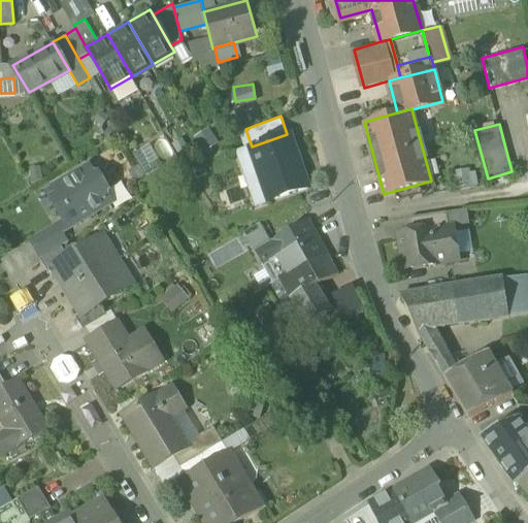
[(251,186),(257,202),(268,198),(307,185),(290,133),(287,134),(252,146),(251,146),(239,151),(244,167),(256,163),(263,182),(251,186)]
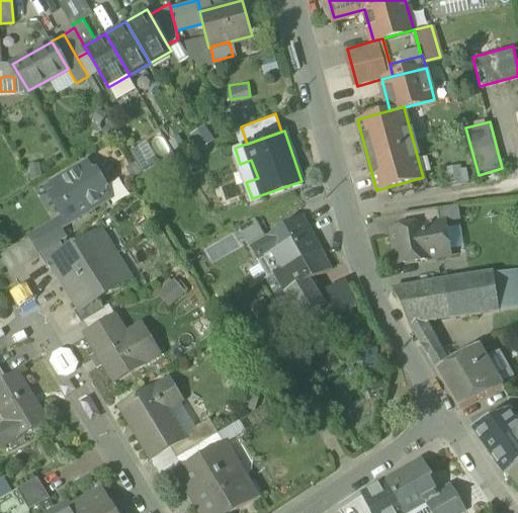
[(66,220),(67,222),(108,197),(102,186),(107,183),(99,170),(94,173),(88,162),(53,183),(54,183),(58,190),(51,194),(51,195),(62,214),(66,220)]
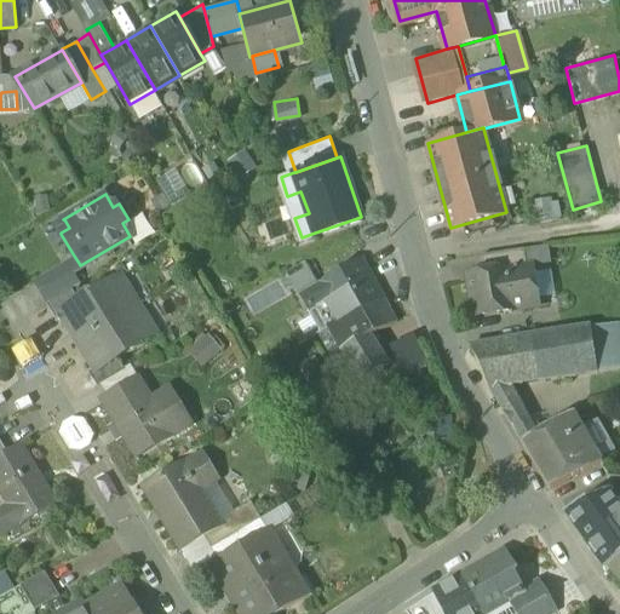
[(532,198),(535,221),(562,216),(560,199),(552,200),(552,195),(532,198)]
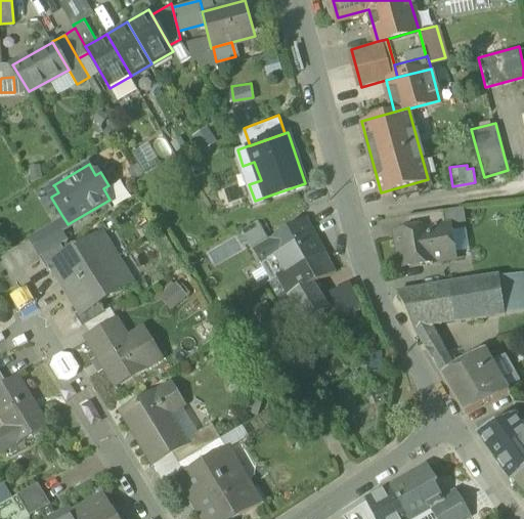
[(47,190),(51,197),(58,192),(54,185),(47,190)]
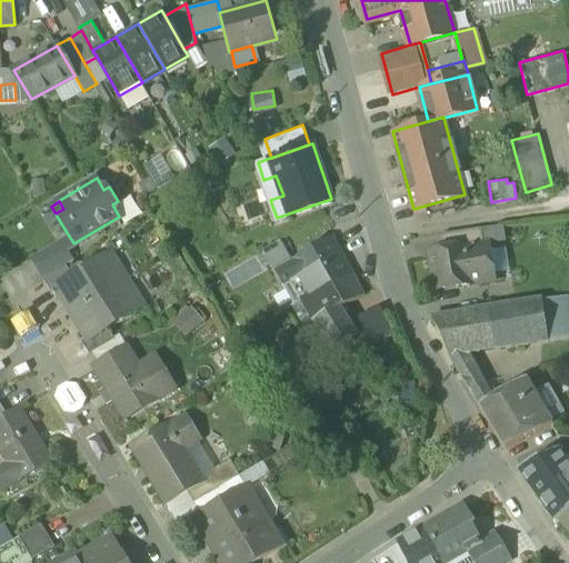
[(483,243),(487,243),(488,248),(506,244),(507,244),(502,222),(481,227),(483,243)]
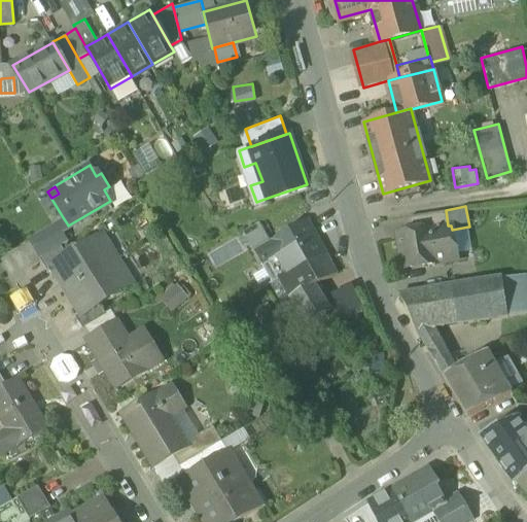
[(409,215),(412,232),(448,225),(446,210),(409,215)]
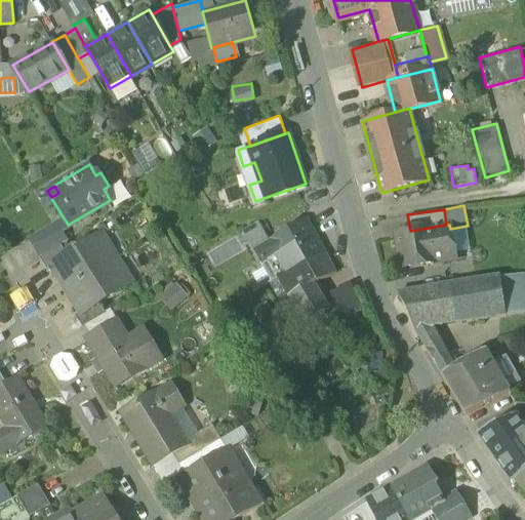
[(67,223),(63,216),(29,237),(32,244),(61,227),(67,223)]
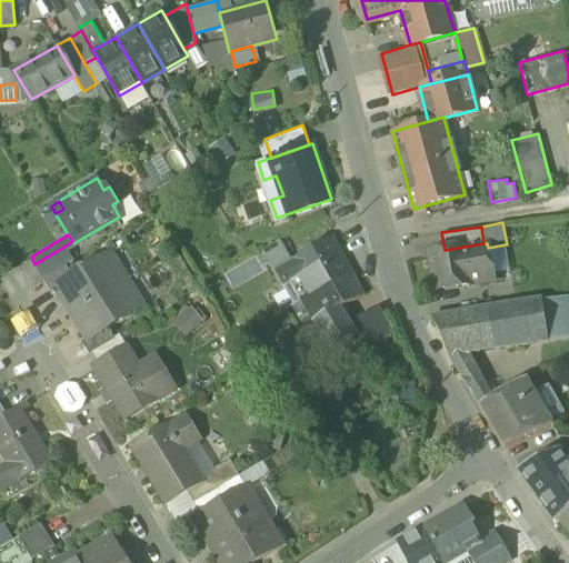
[(302,274),(312,293),(352,271),(332,234),(293,257),(302,274)]
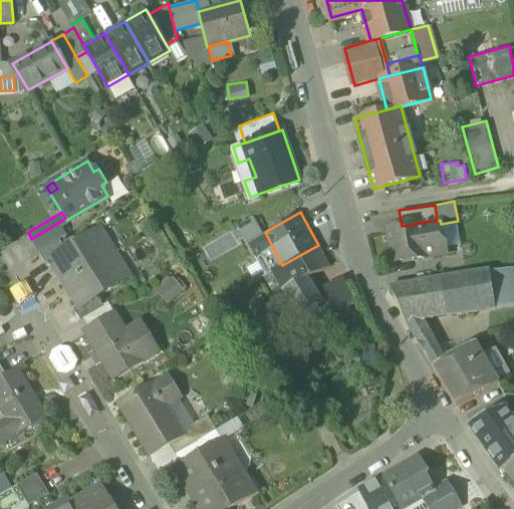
[(389,228),(394,259),(446,251),(445,245),(441,224),(440,220),(437,220),(402,226),(389,228)]
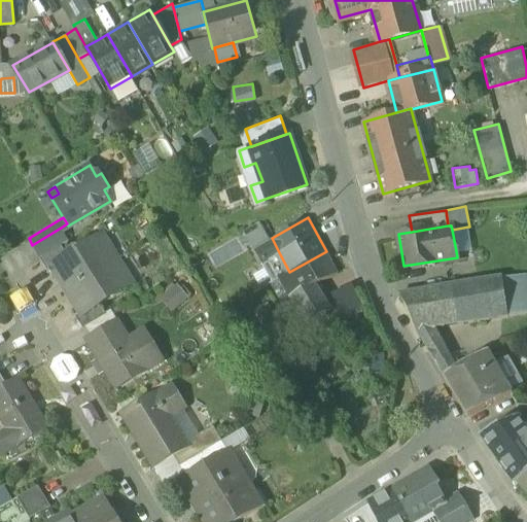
[(452,230),(456,251),(471,248),(468,227),(452,230)]
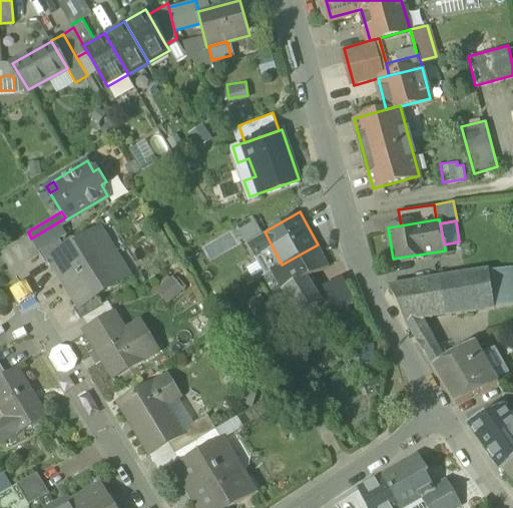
[(31,238),(39,250),(60,237),(66,233),(59,221),(31,238)]
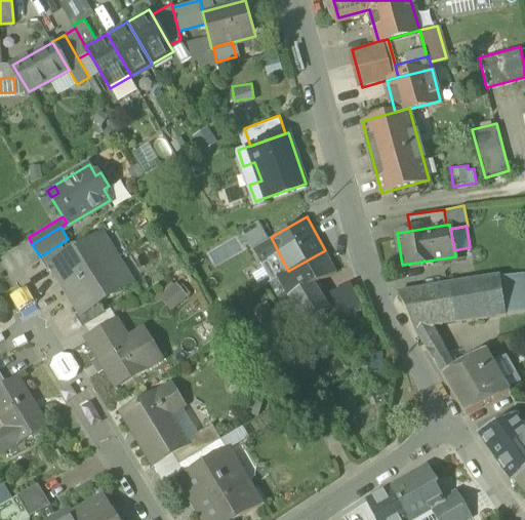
[(81,311),(81,312),(99,302),(130,282),(101,234),(68,253),(51,264),(52,265),(81,311)]
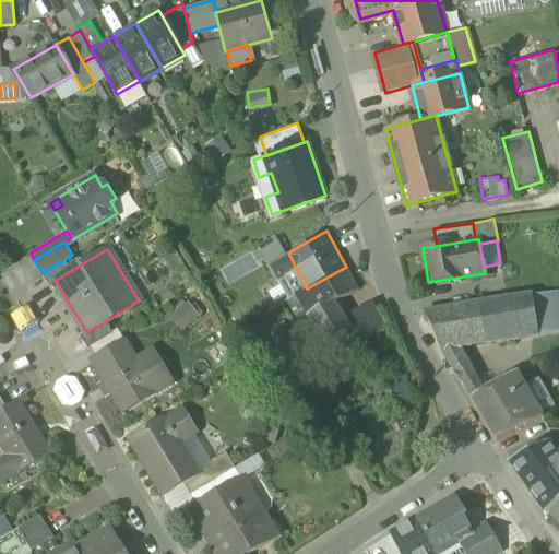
[(271,262),(281,280),(297,270),(288,252),(271,262)]
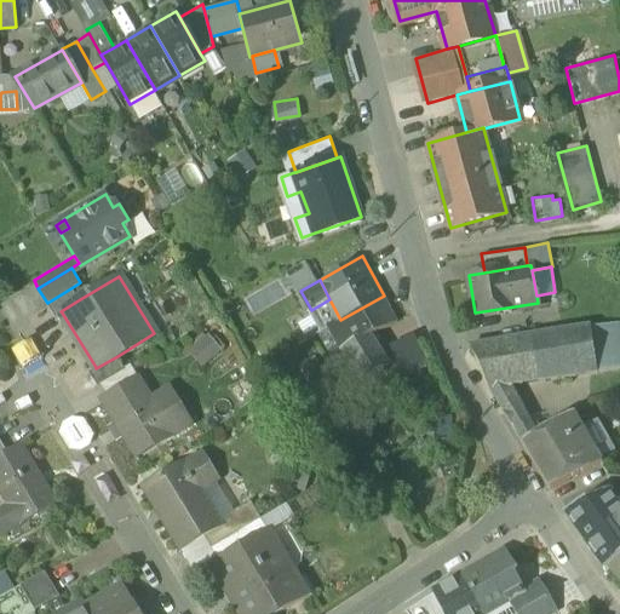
[(80,299),(73,287),(47,303),(56,316),(62,313),(61,311),(80,299)]
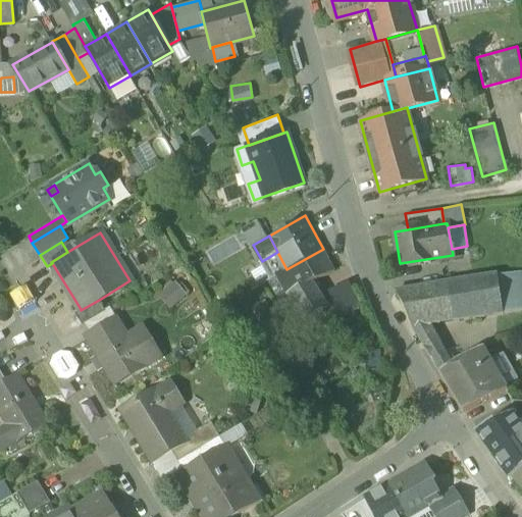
[(324,249),(323,249),(286,269),(277,274),(288,294),(290,293),(304,318),(325,306),(310,281),(334,268),(324,249)]
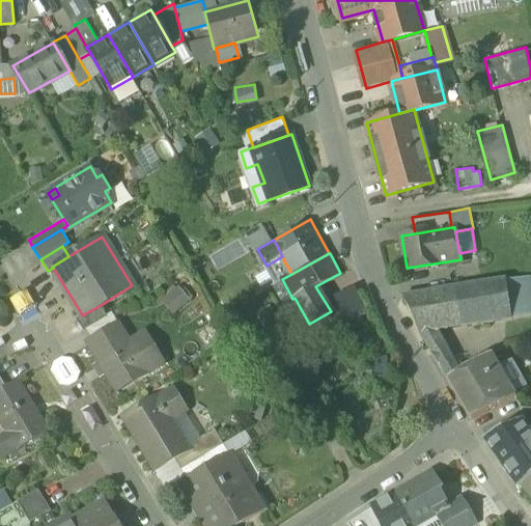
[(530,305),(526,274),(504,278),(511,315),(530,312),(530,305)]
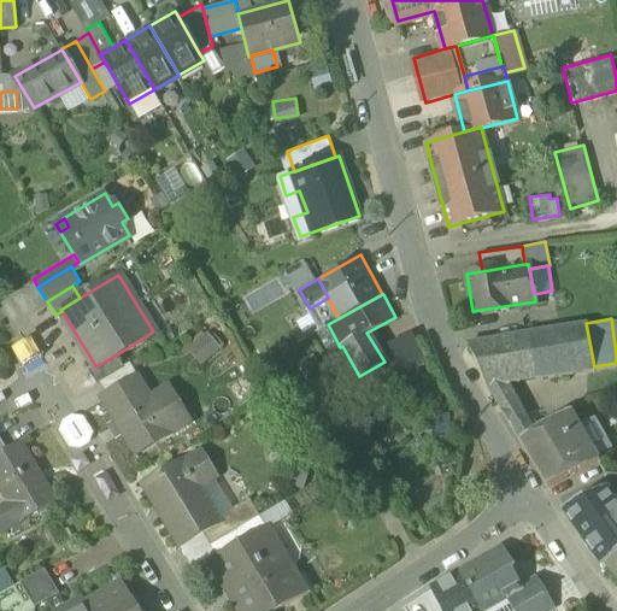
[(466,341),(487,385),(507,381),(594,368),(594,366),(586,323),(586,322),(466,341)]
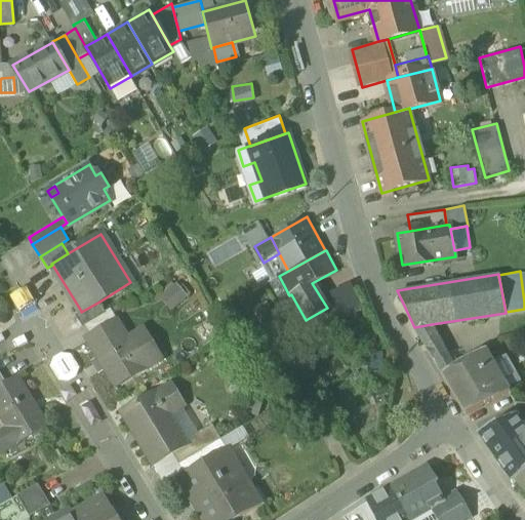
[(160,293),(170,306),(187,292),(175,279),(160,293)]
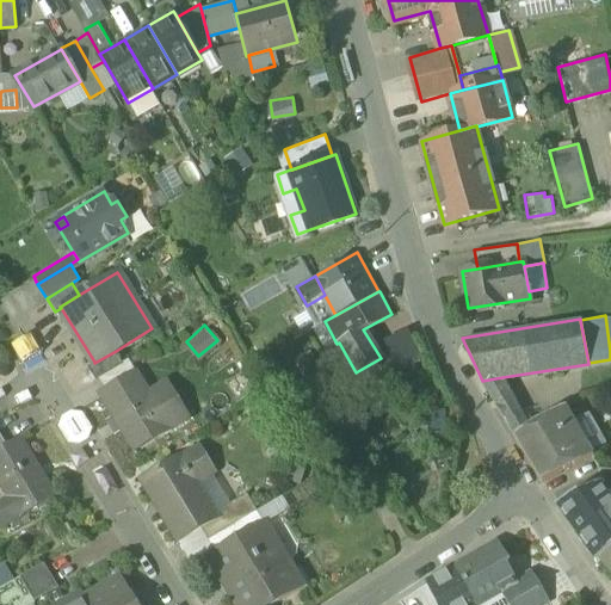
[(397,366),(423,357),(411,328),(387,338),(397,366)]
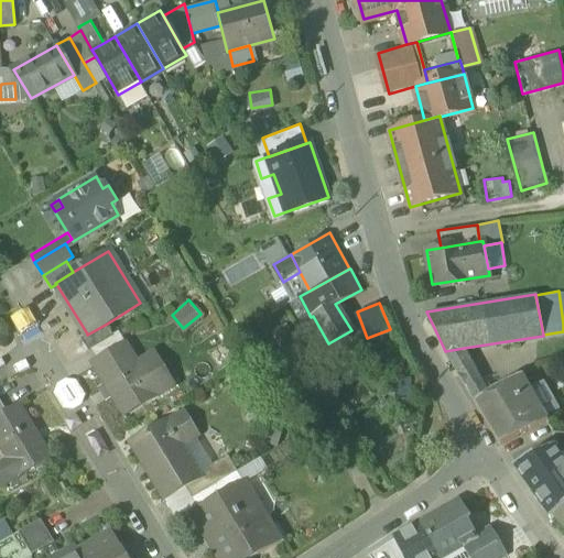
[(88,350),(90,349),(114,335),(107,324),(87,335),(87,334),(80,337),(88,350)]
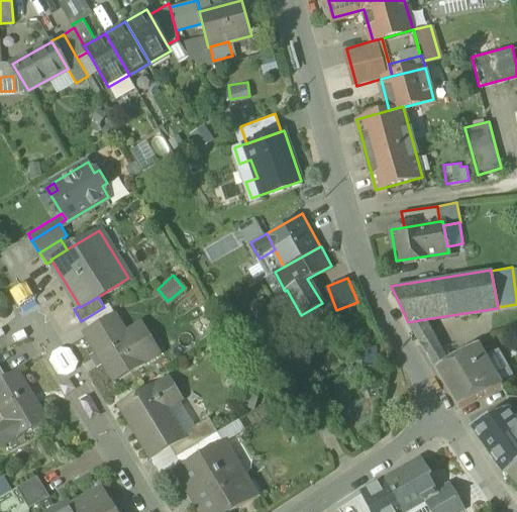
[(110,317),(104,307),(83,320),(89,330),(110,317)]
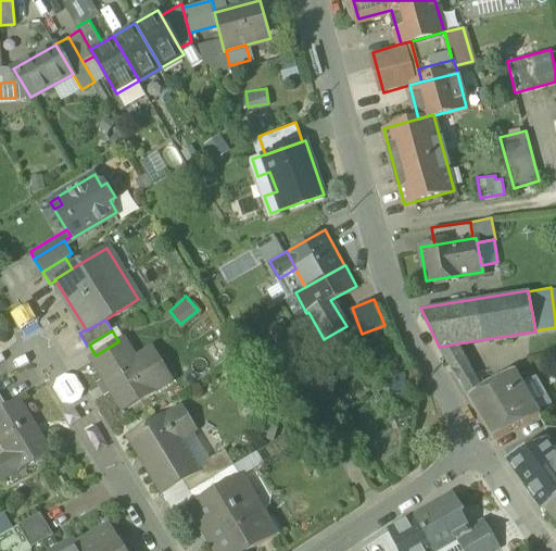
[(92,358),(123,409),(171,379),(159,359),(142,368),(136,358),(124,338),(118,341),(96,355),(92,358)]
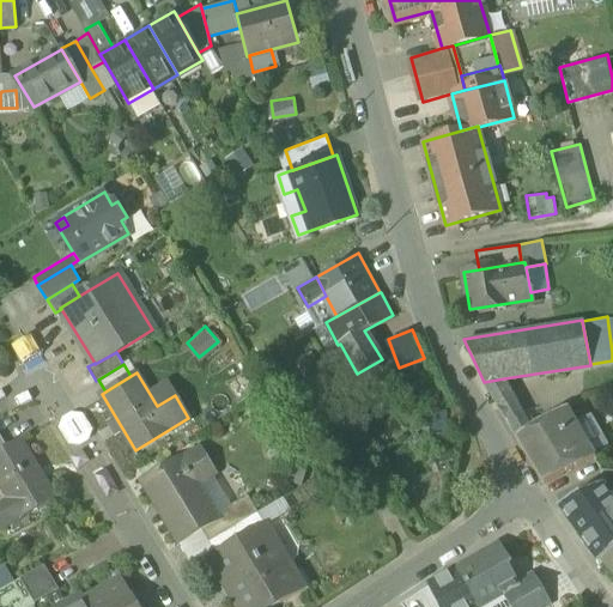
[(514,394),(504,378),(484,382),(497,405),(514,394)]
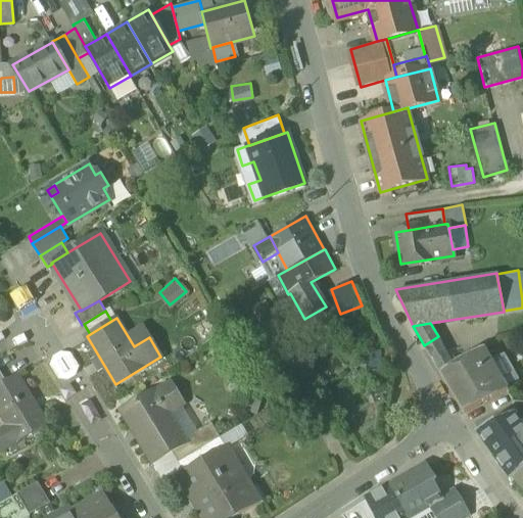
[(143,327),(128,336),(134,346),(149,337),(143,327)]
